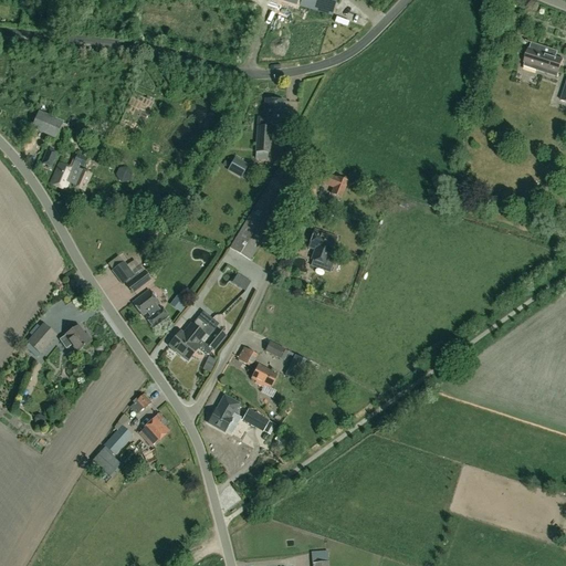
[(336,0),(296,0),(295,7),(331,18),(336,0)]
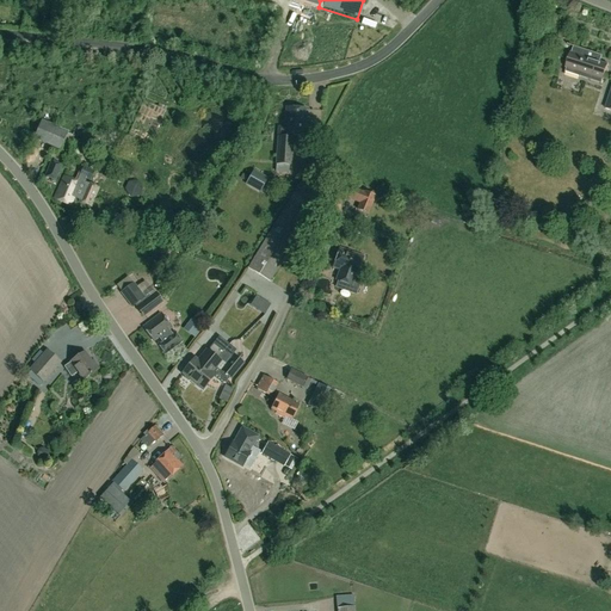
[(566,73),(565,78),(580,81),(581,78),(603,85),(608,68),(600,66),(602,60),(567,49),(567,50),(573,51),(571,57),(569,57),(565,73),(566,73)]
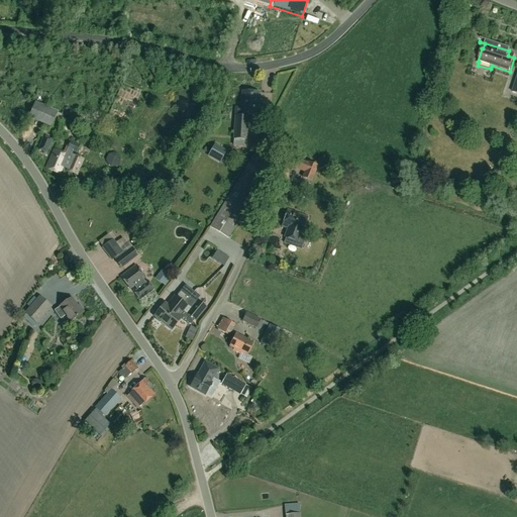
[(14,83),(3,83),(3,92),(14,93),(14,83)]
